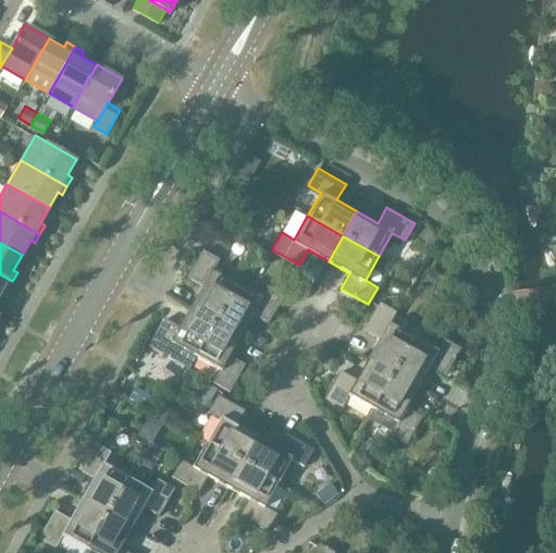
[(204,284),(192,305),(217,319),(237,283),(213,270),(220,258),(204,248),(187,275),(204,284)]
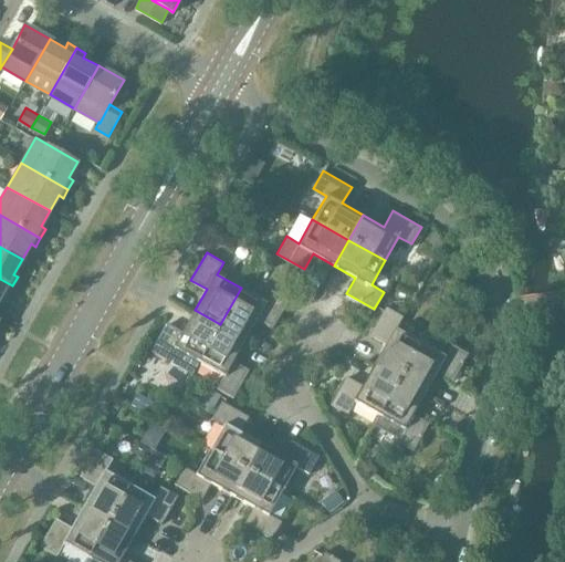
[(12,285),(0,279),(0,297),(3,292),(8,294),(12,285)]
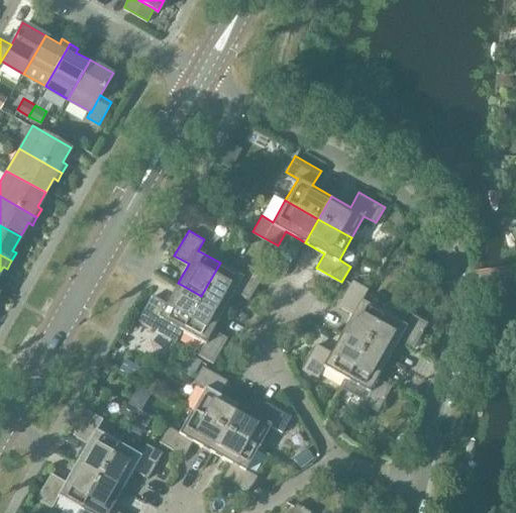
[(220,263),(201,296),(224,309),(235,290),(249,299),(264,273),(248,265),(241,276),(220,263)]
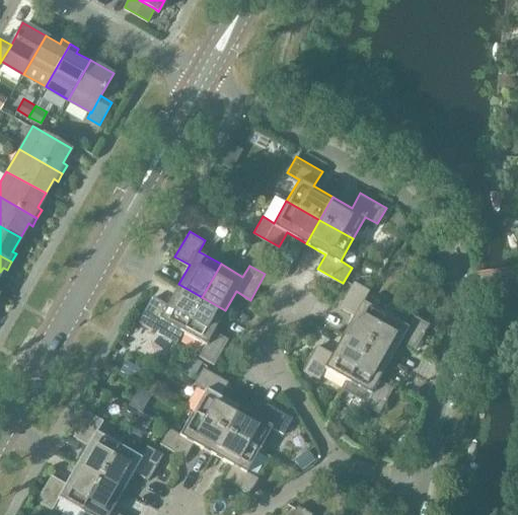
[(354,313),(343,333),(366,346),(385,313),(363,300),(370,289),(354,280),(340,305),(354,313)]
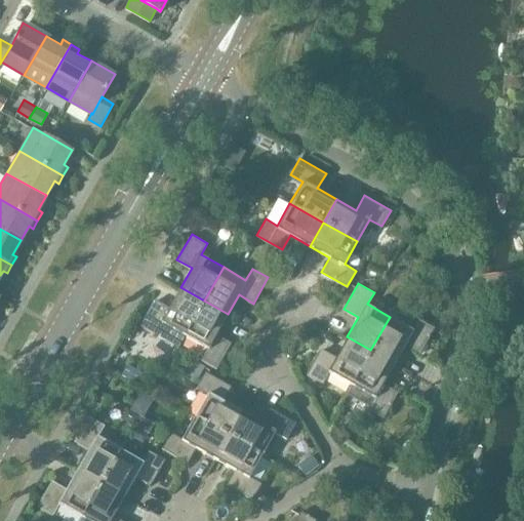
[(140,324),(178,346),(185,334),(204,301),(180,287),(169,307),(155,298),(140,324)]
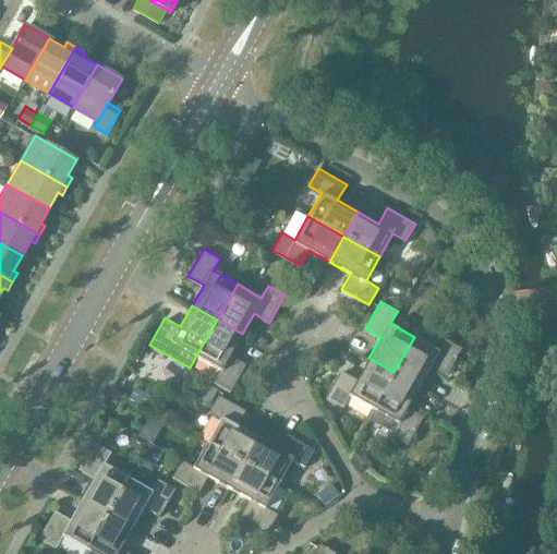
[(217,320),(196,356),(220,369),(214,382),(230,392),(246,363),(230,354),(242,334),(217,320)]
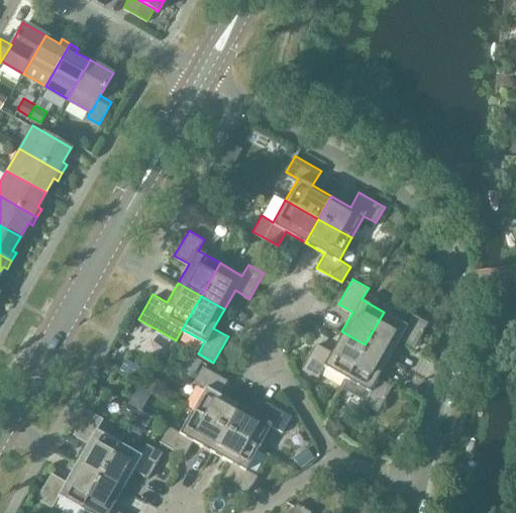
[(365,344),(388,357),(399,339),(413,347),(428,321),(412,313),(406,324),(384,312),(365,344)]
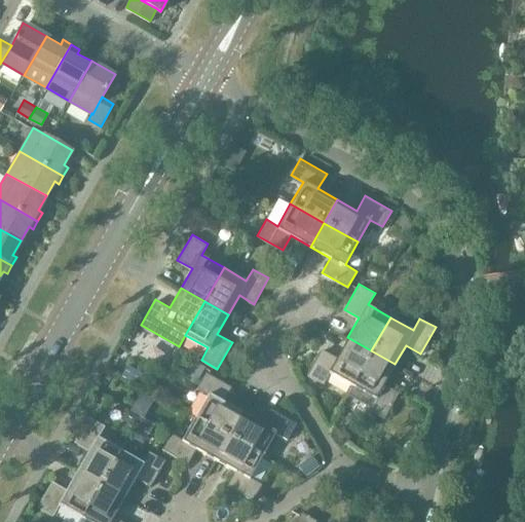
[(330,372),(352,384),(371,350),(347,337),(337,357),(322,348),(307,374),(324,383),(330,372)]
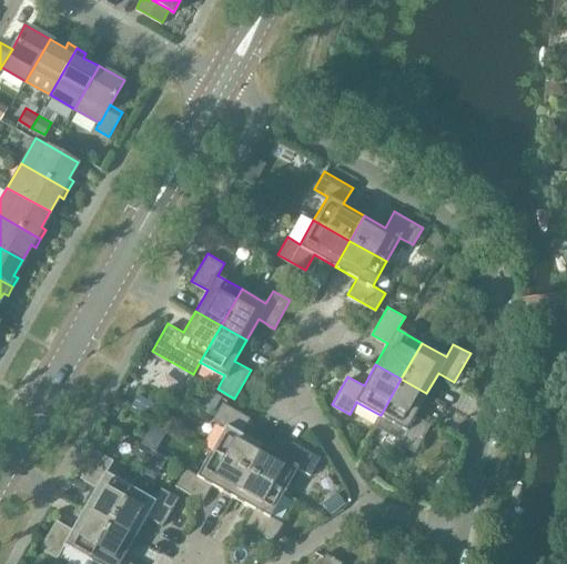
[(401,379),(381,415),(405,430),(397,442),(415,452),(431,424),(415,414),(426,393),(401,379)]
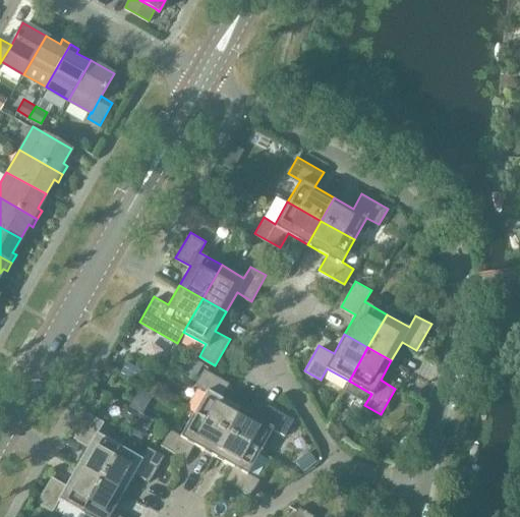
[(204,367),(194,384),(207,391),(193,412),(227,432),(240,408),(221,397),(229,383),(204,367)]
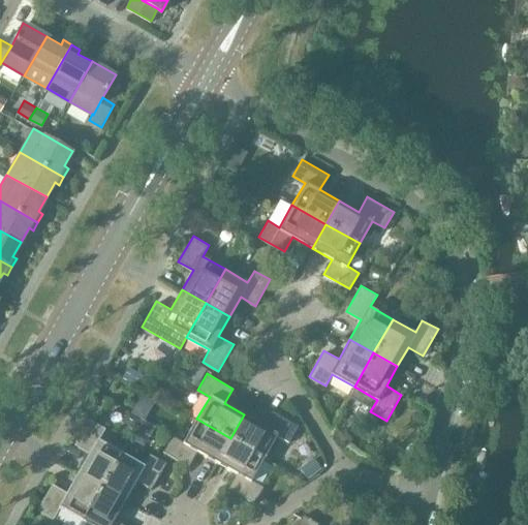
[(244,414),(230,438),(265,458),(277,435),(289,441),(298,426),(272,410),(264,426),(244,414)]
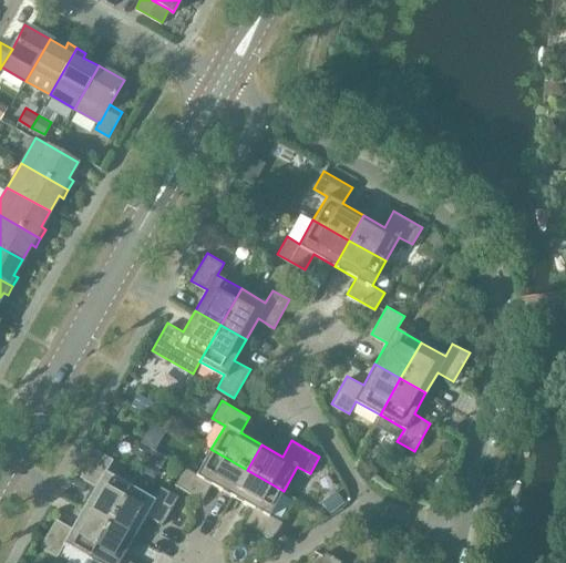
[(95,485),(84,507),(110,521),(130,484),(106,471),(113,459),(95,449),(80,477),(95,485)]
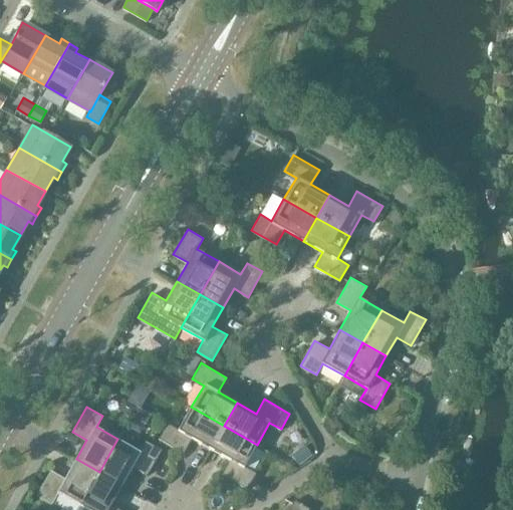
[(192,438),(211,449),(224,426),(191,407),(179,429),(168,422),(159,438),(184,452),(192,438)]
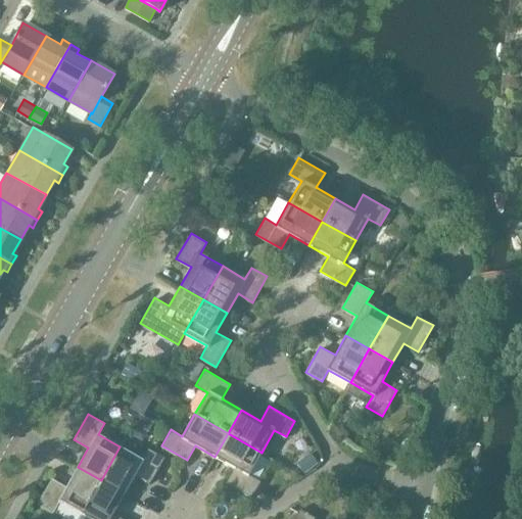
[(228,433),(215,457),(234,468),(226,482),(251,497),(261,481),(249,474),(262,453),(228,433)]
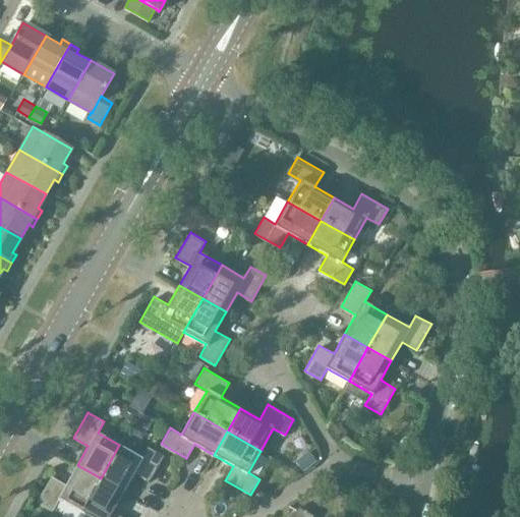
[(119,445),(101,478),(123,492),(134,472),(150,480),(164,455),(148,446),(141,458),(119,445)]
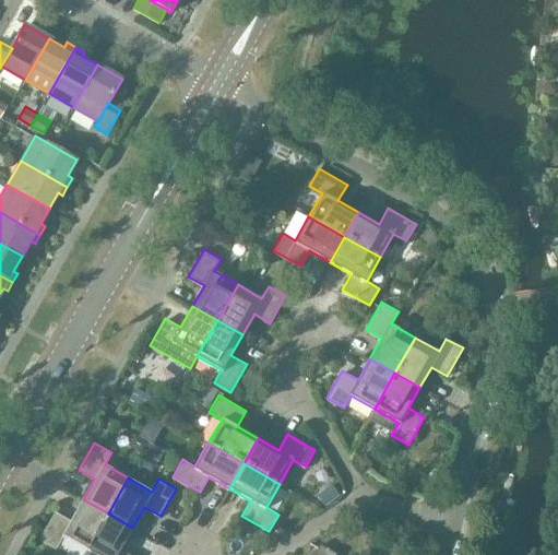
[(63,535),(87,550),(108,514),(83,499),(71,520),(56,511),(39,539),(57,548),(63,535)]
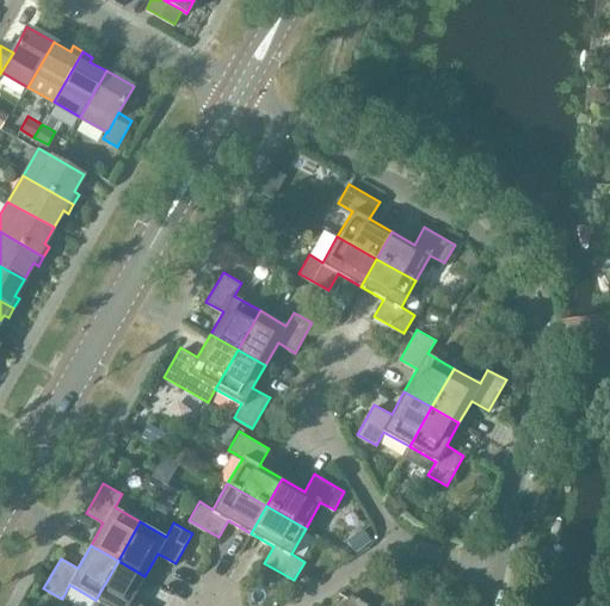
[(118,561),(96,600),(91,605),(145,605),(133,599),(145,576),(118,561)]
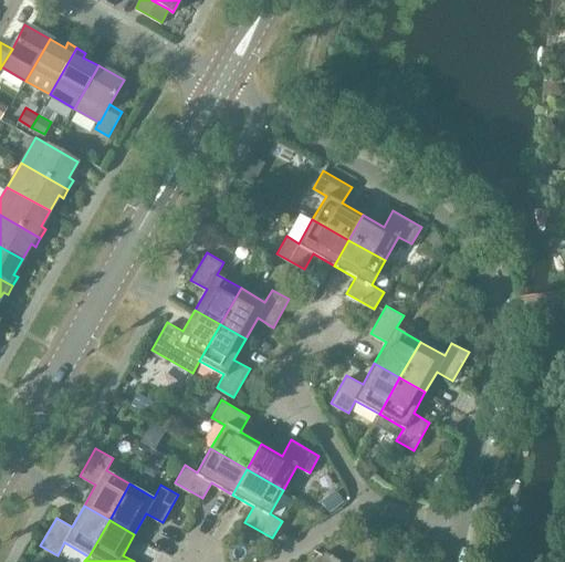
[(339,561),(342,560),(324,550),(316,561),(339,561)]
